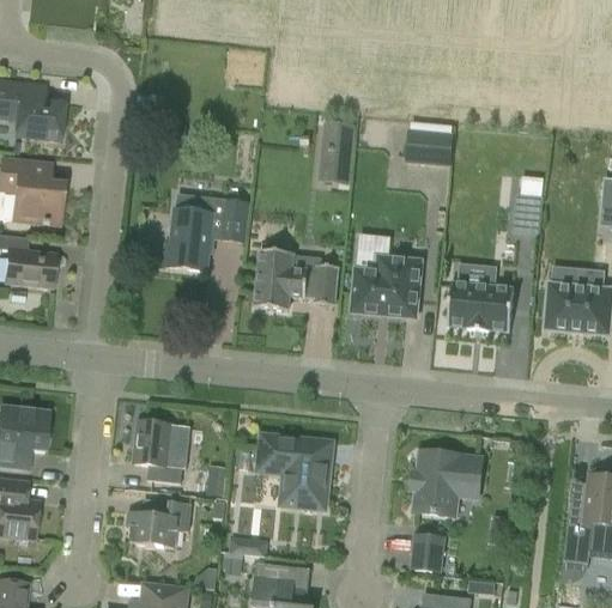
[(0,117),(17,120),(14,137),(59,141),(64,102),(46,101),(47,81),(0,77),(0,117)]
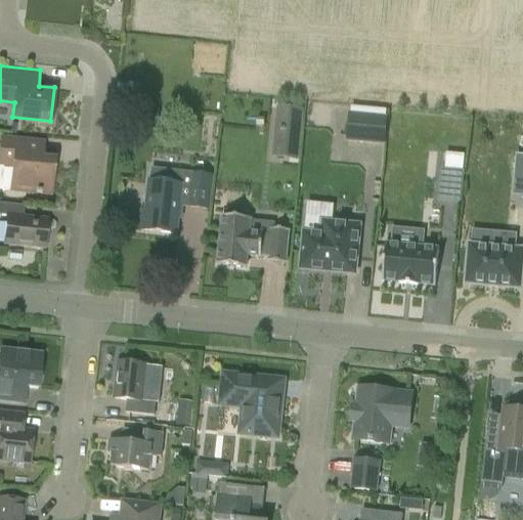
[(278,102),(276,117),(302,119),(303,105),(278,102)]
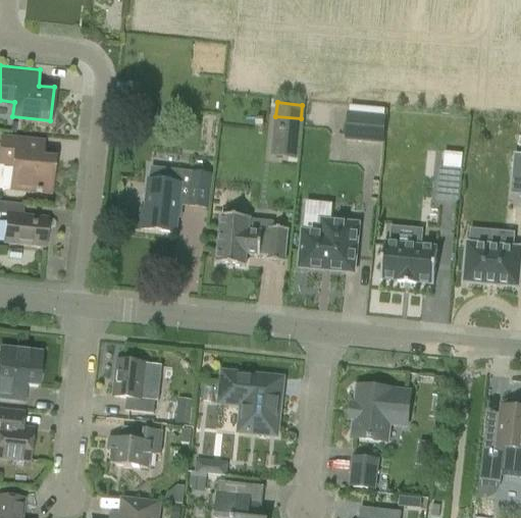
[(349,109),(346,138),(385,141),(387,113),(349,109)]
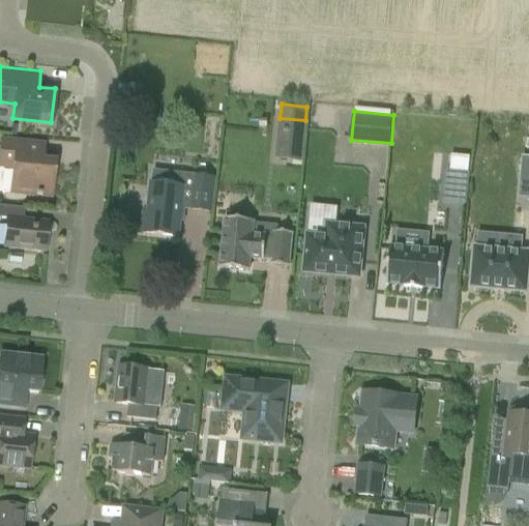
[(0,137),(0,166),(13,167),(10,188),(52,193),(56,159),(43,158),(46,139),(0,134),(0,137)]
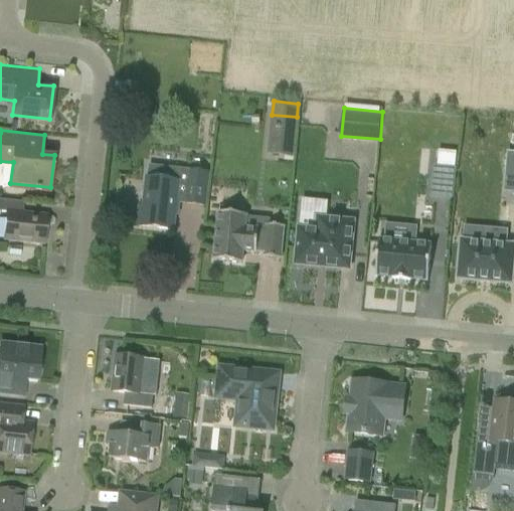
[(441,164),(439,195),(453,196),(456,165),(441,164)]
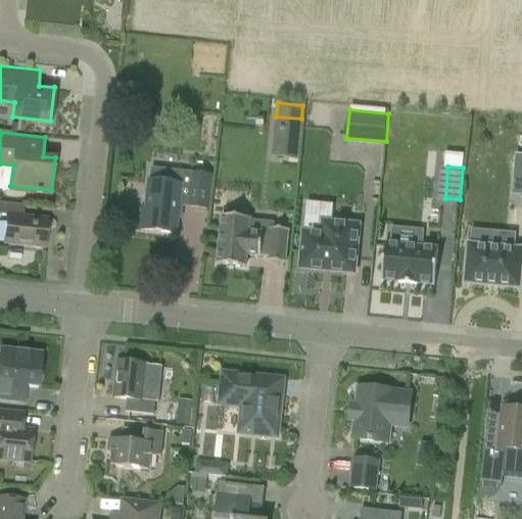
[(177,231),(183,181),(150,177),(146,207),(143,206),(141,226),(177,231)]
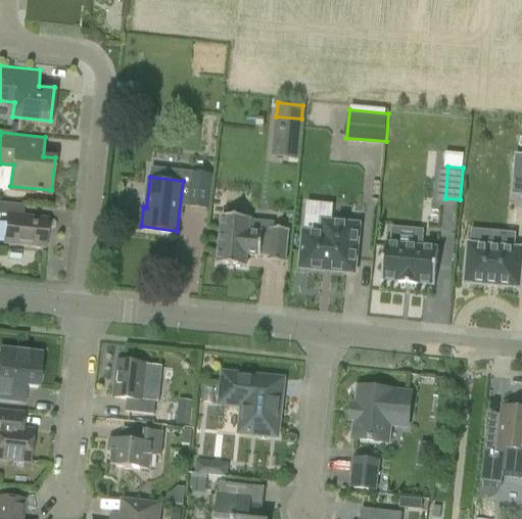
[(0,210),(7,213),(4,240),(45,245),(48,217),(24,214),(25,201),(0,198),(0,210)]
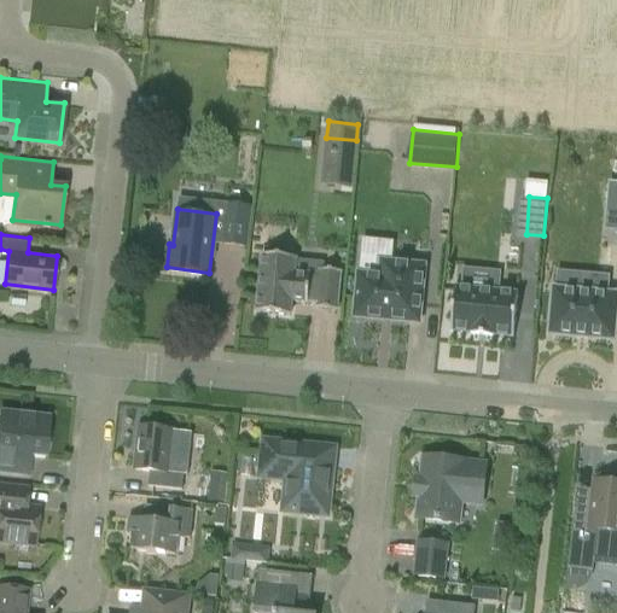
[(295,256),(266,254),(261,254),(256,309),(292,313),(294,299),(309,301),(309,299),(318,299),(316,305),(338,307),(341,269),(322,268),(324,258),(295,256)]
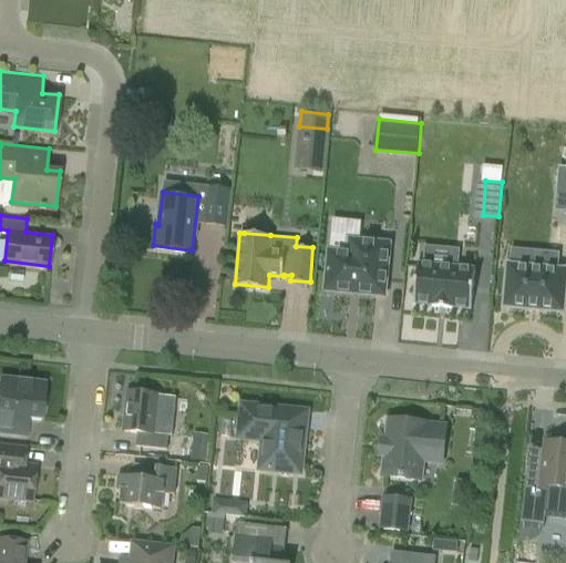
[(329,249),(327,289),(386,294),(390,241),(351,237),(349,251),(329,249)]
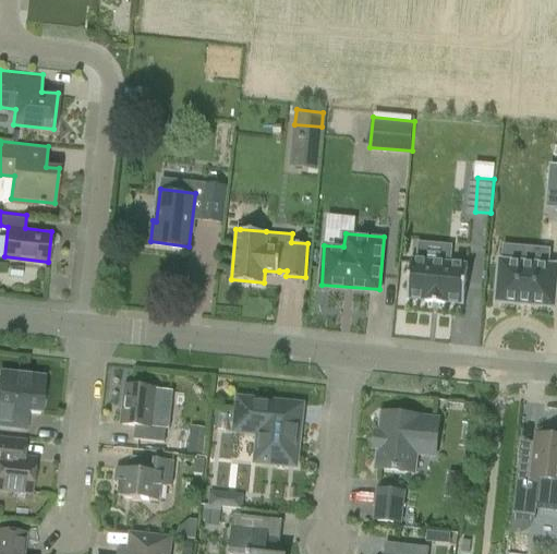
[(519,262),(521,243),(504,242),(501,260),(498,260),(495,299),(556,303),(556,265),(549,264),(519,262)]
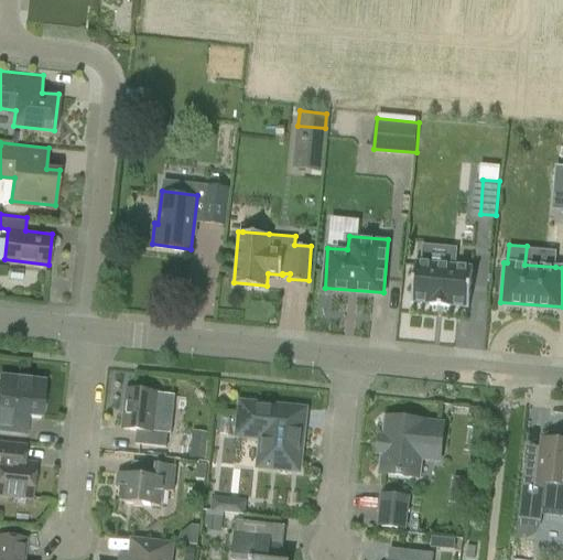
[(457,264),(422,260),(419,260),(415,300),(471,304),(473,266),(457,264)]
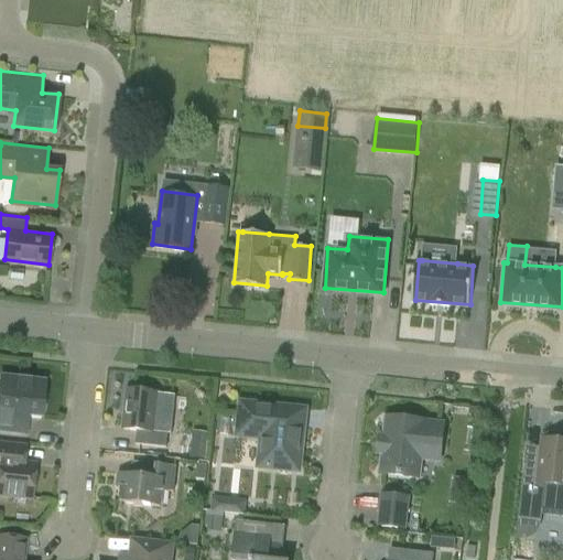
[(1,374),(0,381),(0,428),(25,431),(28,415),(41,416),(45,379),(1,374)]
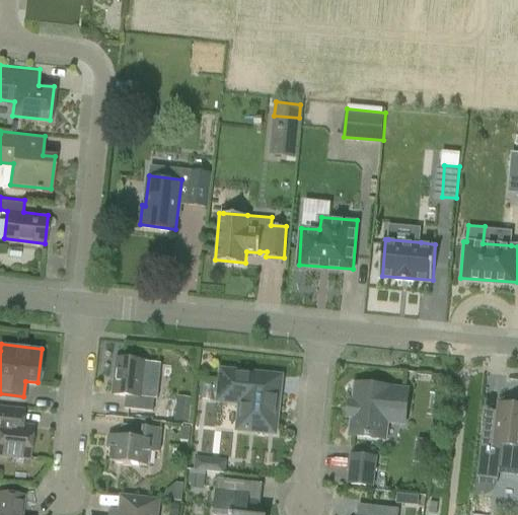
[(114,392),(127,393),(126,407),(153,410),(155,395),(142,393),(146,360),(118,357),(114,392)]
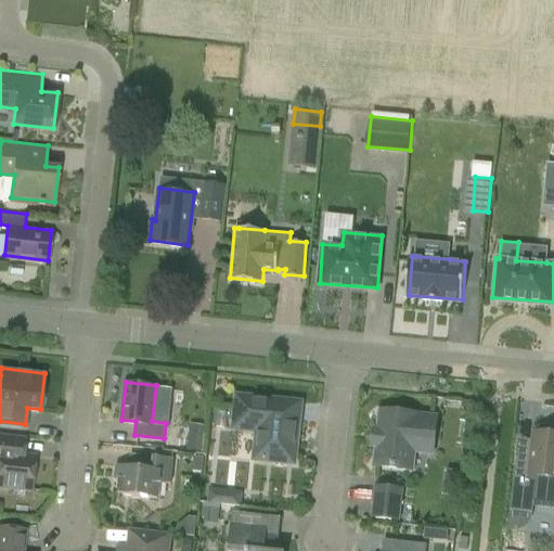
[(295,461),(301,400),(237,394),(234,426),(258,428),(255,457),(295,461)]
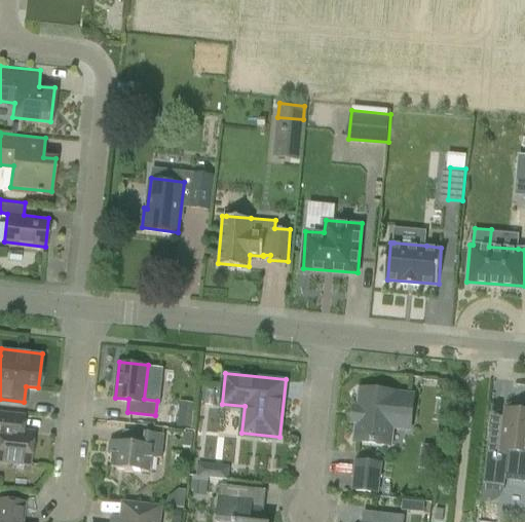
[(413,407),(414,393),(361,386),(354,439),(391,443),(396,405),(413,407)]
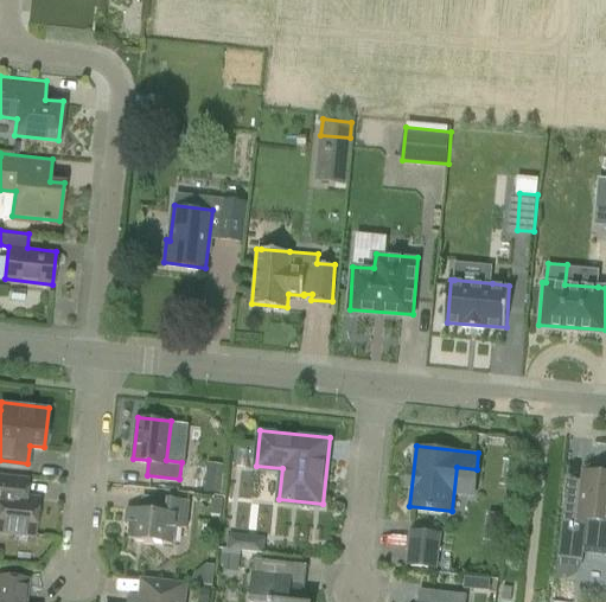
[(208,468),(205,490),(224,491),(227,471),(208,468)]
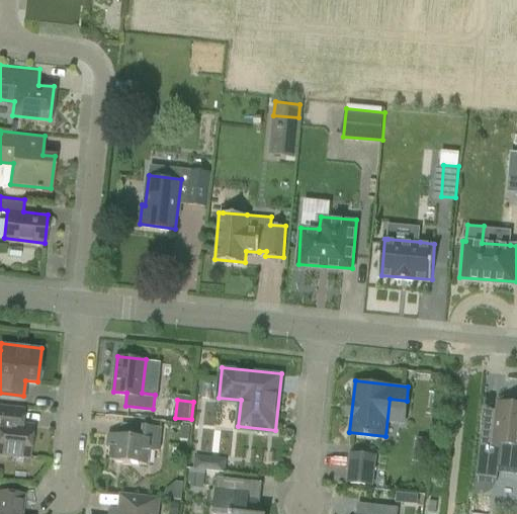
[(516,403),(499,401),(496,425),(483,423),(477,474),(498,476),(502,456),(508,457),(516,456),(516,403)]
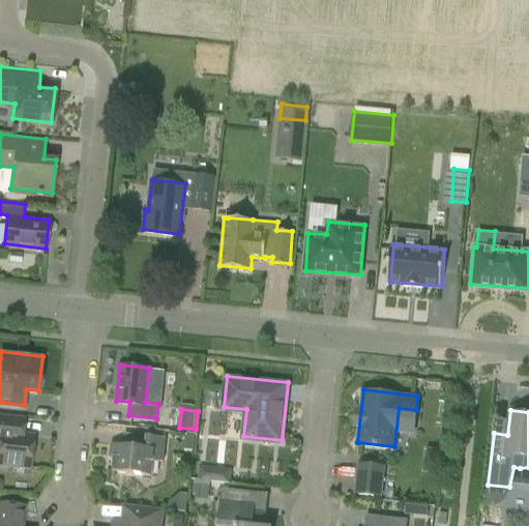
[(0,462),(30,466),(33,434),(23,433),(25,416),(0,413),(0,462)]
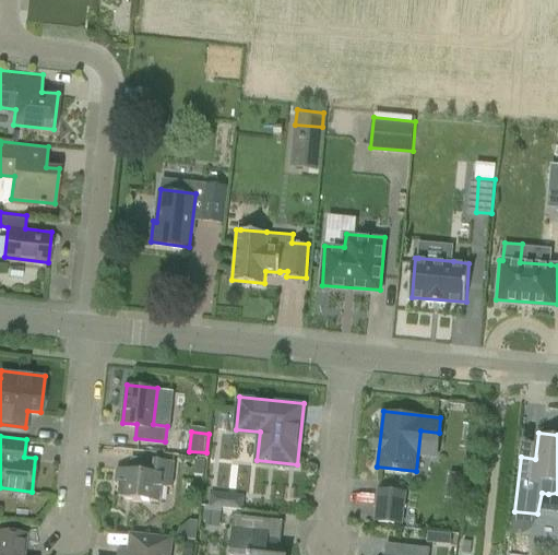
[(156,458),(154,471),(118,467),(117,481),(121,481),(119,495),(161,500),(162,484),(173,485),(176,460),(156,458)]
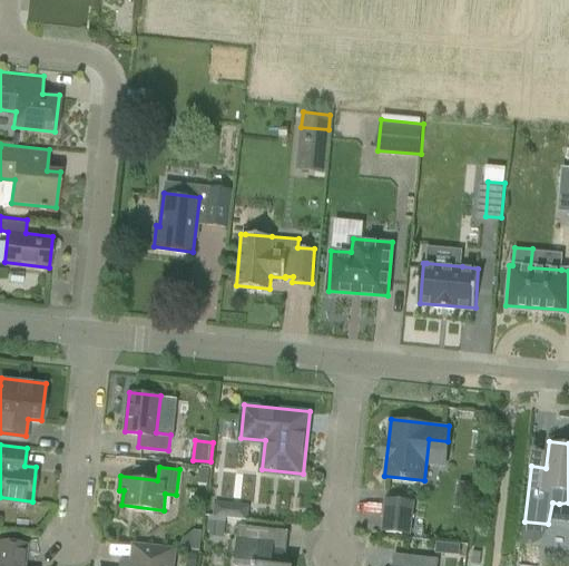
[(226,532),(228,513),(251,515),(252,500),(215,496),(212,530),(226,532)]
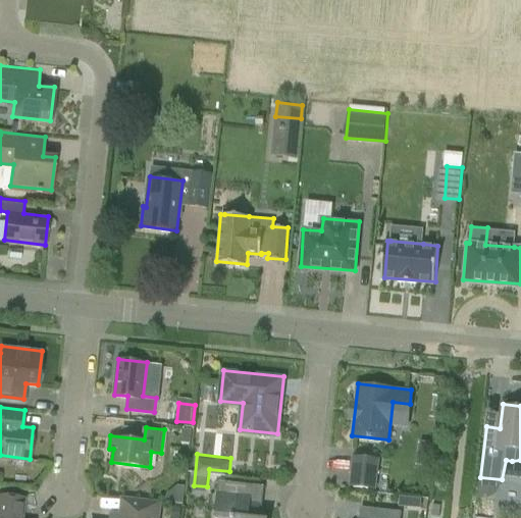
[(375,486),(378,458),(354,456),(351,483),(375,486)]
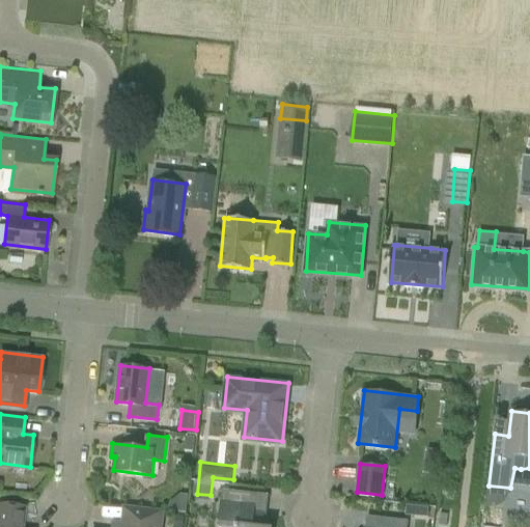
[(270,526),(262,526),(265,511),(249,509),(251,491),(223,488),(218,526),(270,526)]
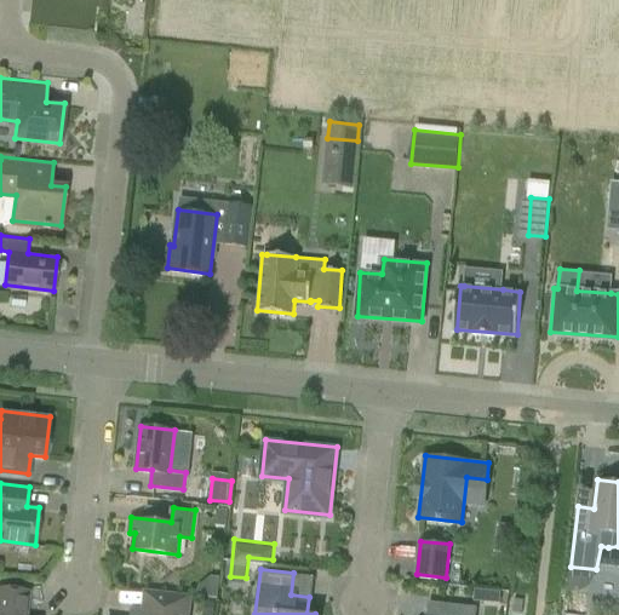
[(476,585),(475,597),(499,599),(500,587),(476,585)]
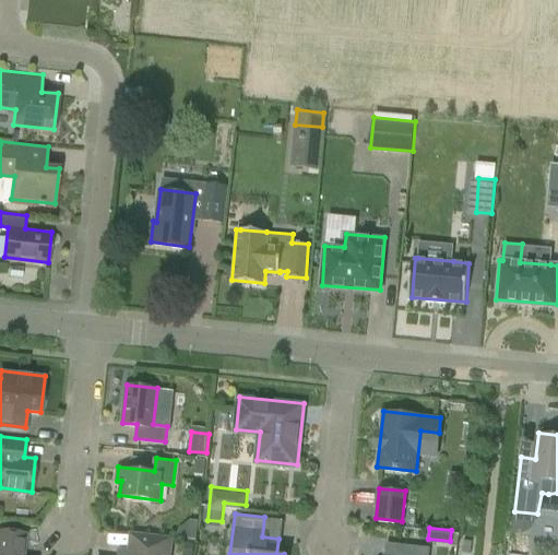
[(0,554),(23,554),(26,532),(0,529),(0,554)]
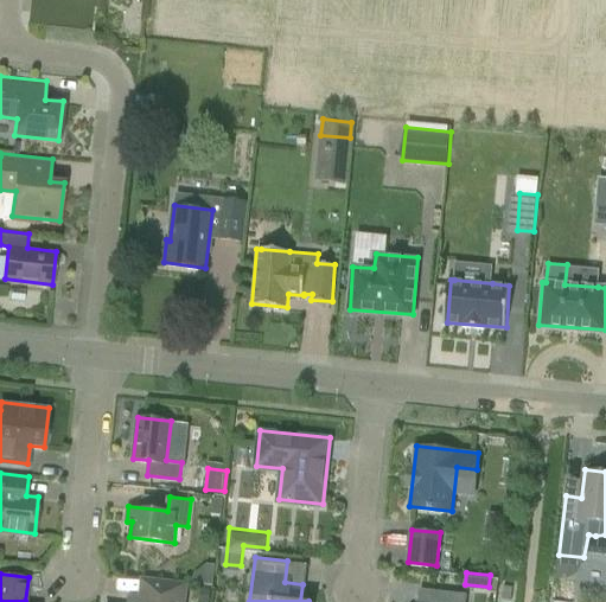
[(142,575),(140,594),(139,601),(184,601),(187,580),(142,575)]
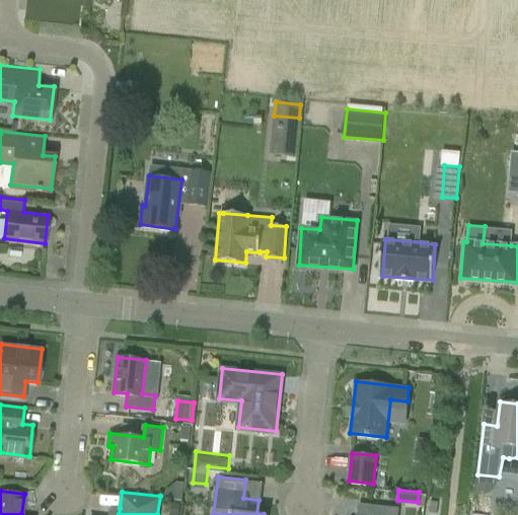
[(398,514),(399,506),(375,504),(374,514),(362,514),(357,514),(356,514),(398,514)]
